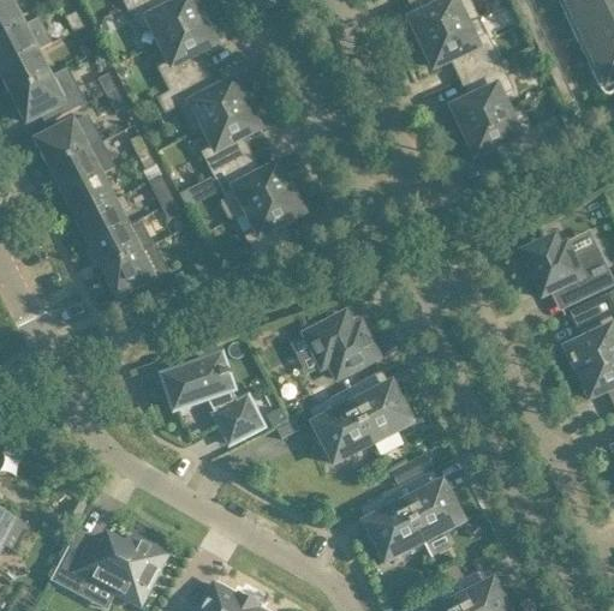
[(0,35),(22,24),(10,0),(6,0),(0,3),(0,35)]
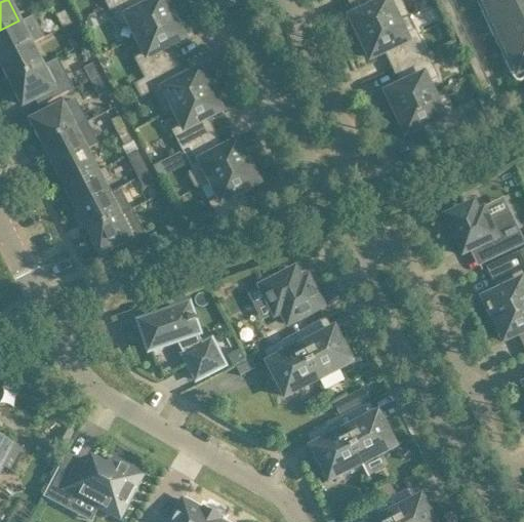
[(152,0),(145,4),(143,0),(115,0),(108,4),(119,26),(128,21),(135,35),(172,16),(164,0),(152,0)]
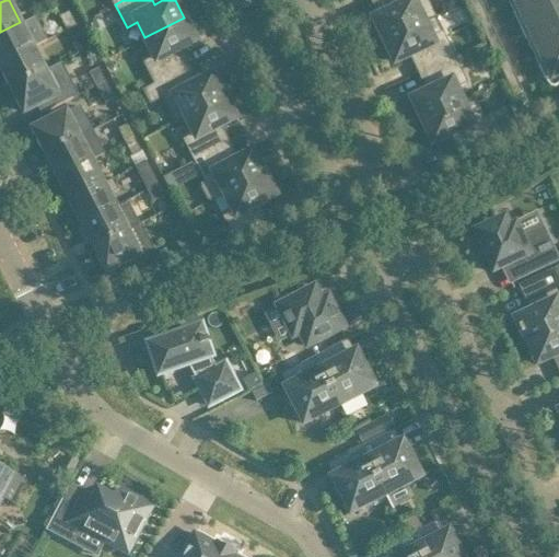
[(375,21),(384,38),(434,14),(427,0),(387,0),(392,8),(376,14),(373,16),(375,21)]
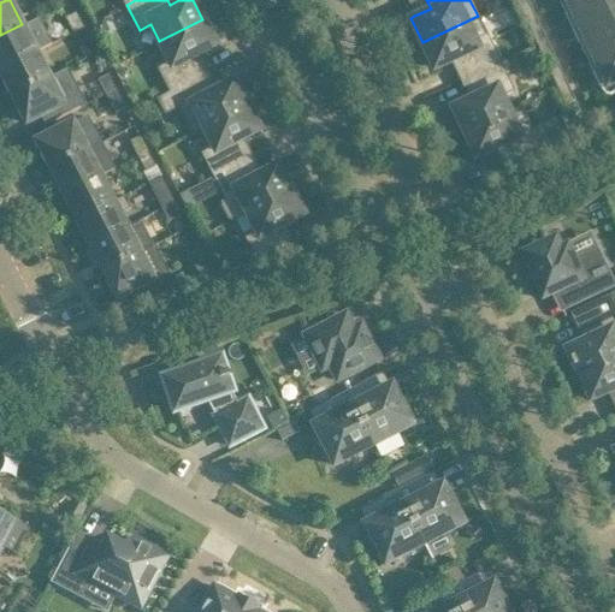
[(515,0),(522,13),(532,9),(527,0),(515,0)]
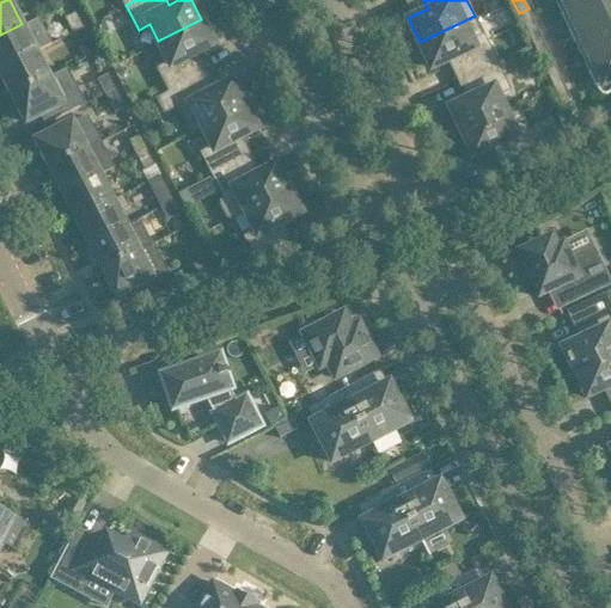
[(555,0),(561,12),(568,8),(574,23),(581,37),(574,41),(582,55),(590,71),(596,67),(602,81),(596,84),(597,88),(599,91),(600,92),(604,92),(606,92),(609,91),(610,90),(610,87),(610,0),(555,0)]
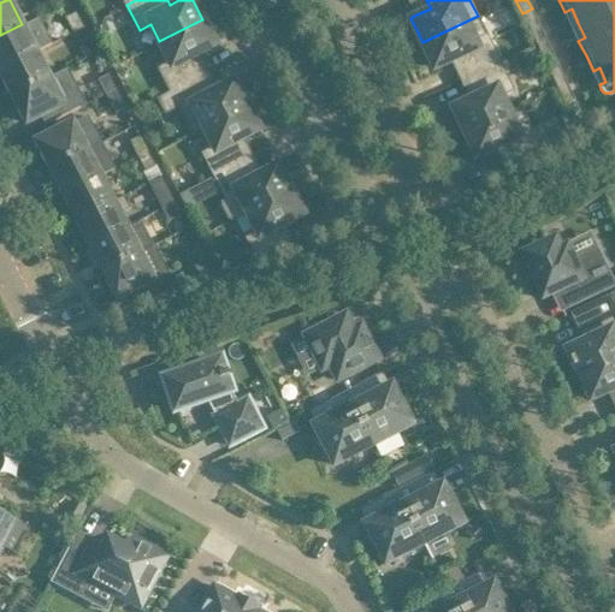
[(532,9),(522,13),(528,28),(538,24),(532,9)]
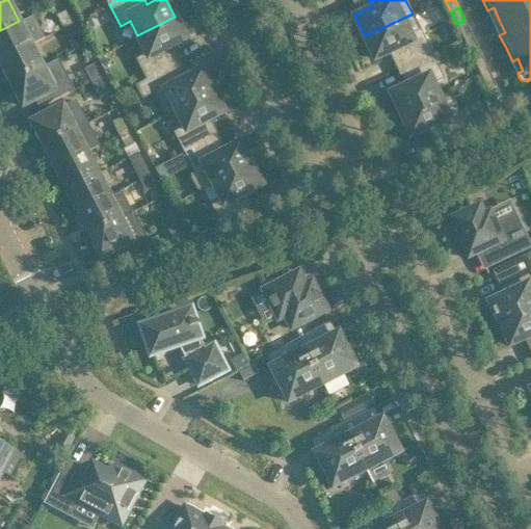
[(62,26),(72,21),(65,8),(56,12),(62,26)]
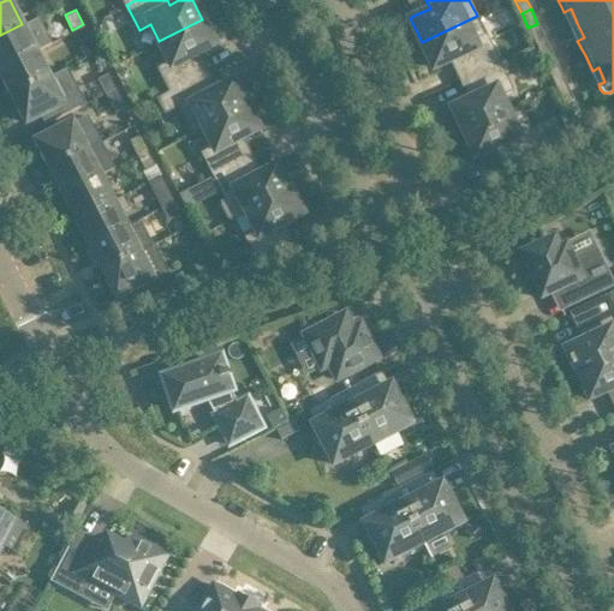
[(0,67),(35,49),(52,41),(39,16),(22,24),(0,35),(0,67)]
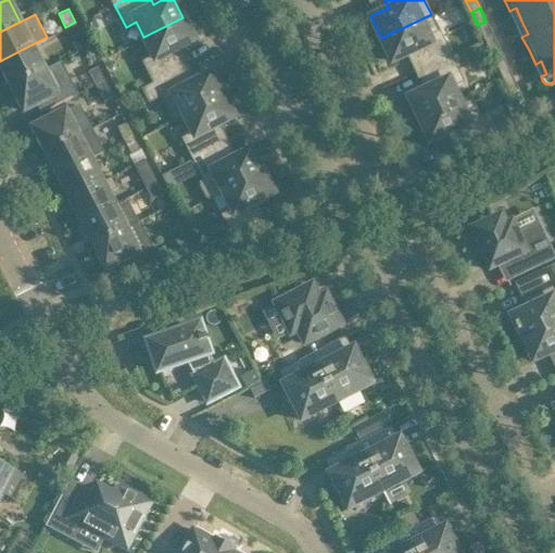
[(93,14),(83,21),(88,32),(95,27),(97,21),(93,14)]
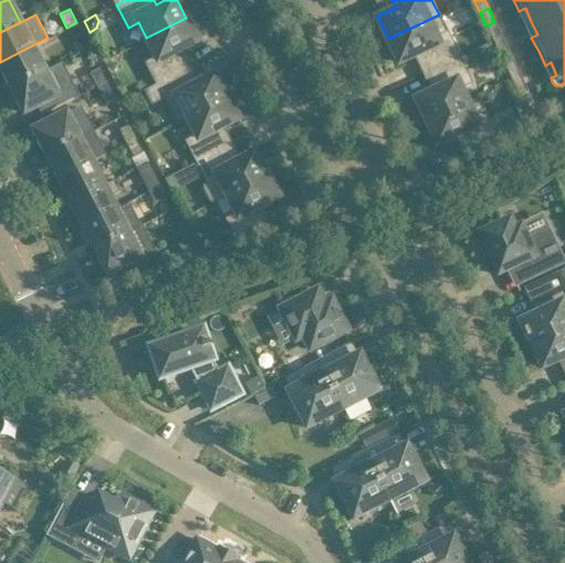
[(439,16),(439,14),(388,39),(396,55),(398,61),(401,60),(417,52),(426,71),(458,55),(446,30),(436,35),(428,20),(439,16)]
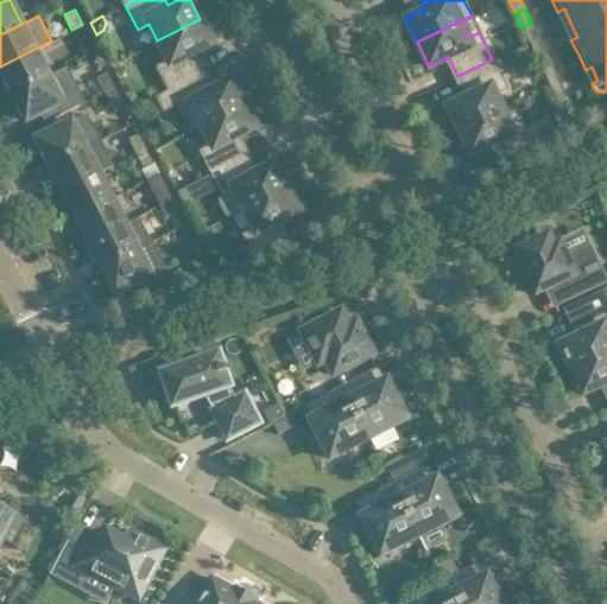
[(209,37),(200,19),(157,40),(165,57),(155,63),(168,88),(202,70),(193,52),(209,44),(212,42),(209,37)]
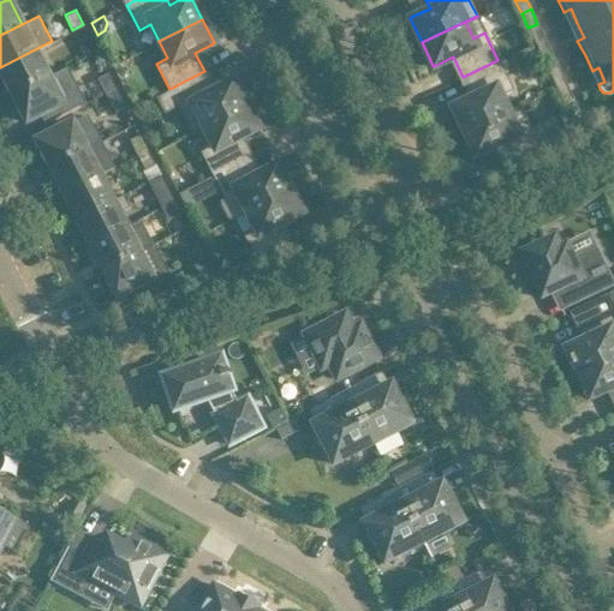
[(537,24),(528,28),(535,43),(544,39),(537,24)]
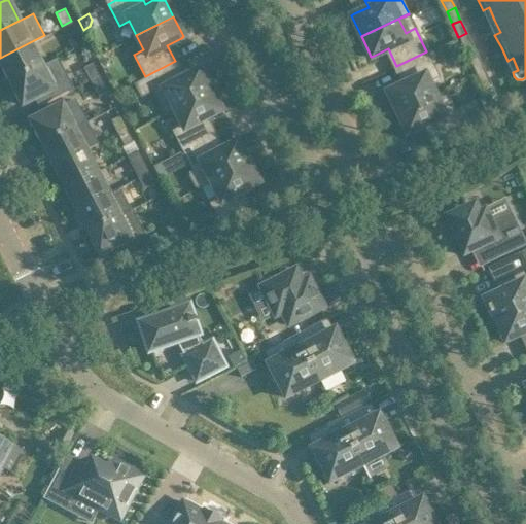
[(73,32),(66,36),(72,47),(79,43),(73,32)]
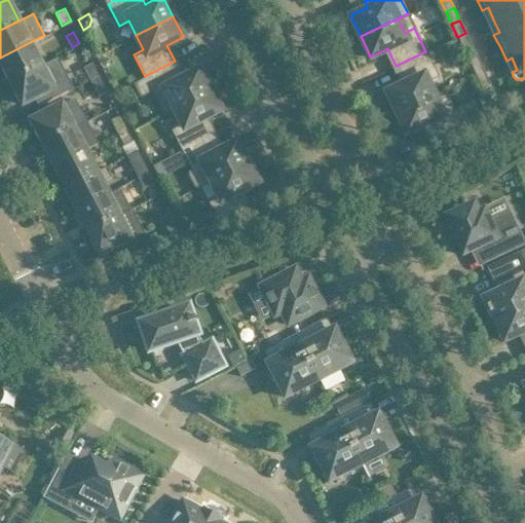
[(465,33),(457,37),(463,49),(472,45),(465,33)]
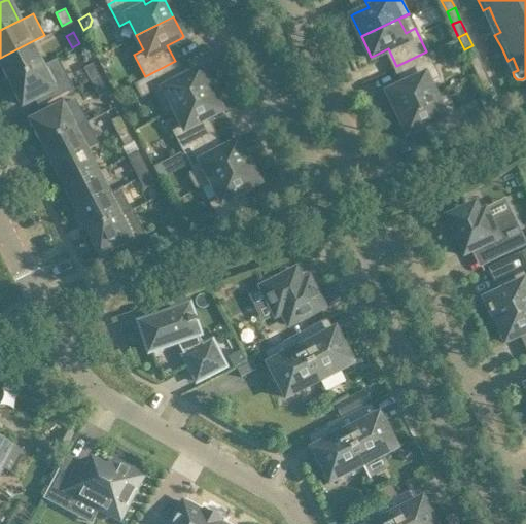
[(11,80),(41,65),(30,42),(0,58),(11,80)]
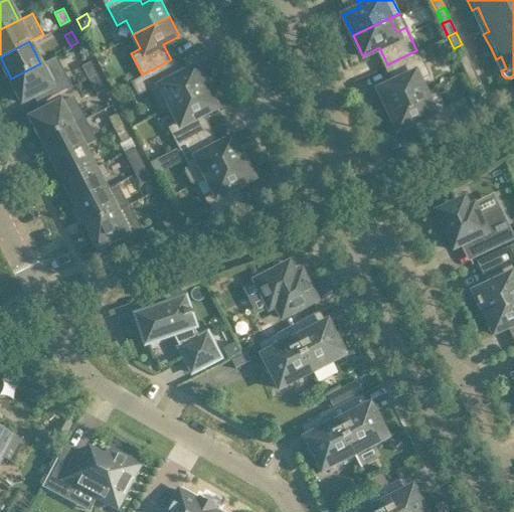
[(462,44),(454,48),(460,60),(468,57),(462,44)]
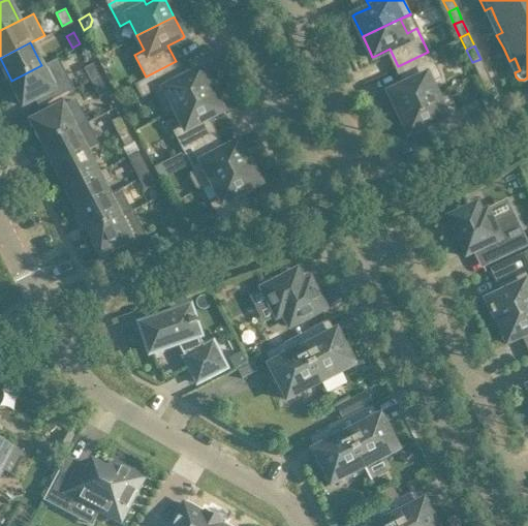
[(399,113),(436,94),(429,80),(439,75),(428,52),(398,66),(406,83),(389,91),(399,113)]
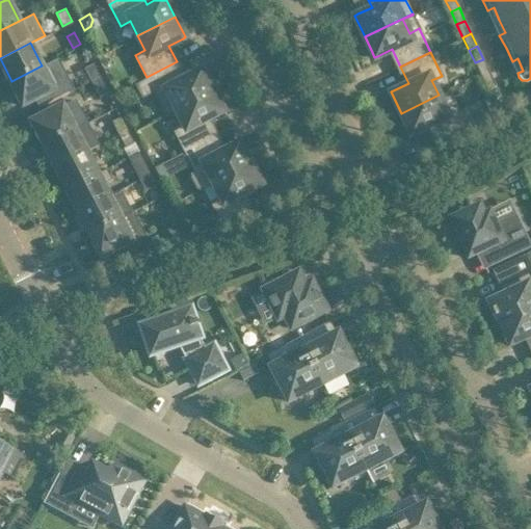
[(37,107),(74,88),(58,56),(42,65),(11,81),(23,104),(33,98),(37,107)]
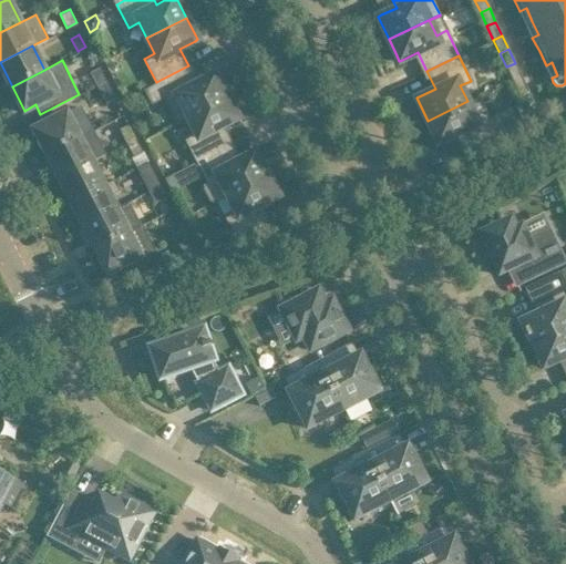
[(515,63),(506,67),(513,81),(522,77),(515,63)]
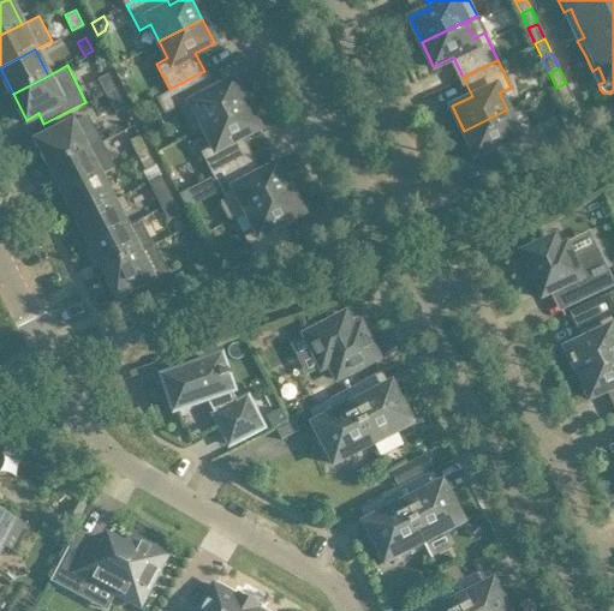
[(233,79),(231,81),(213,90),(204,71),(170,89),(156,96),(165,111),(177,103),(191,131),(245,103),(236,84),(233,79)]
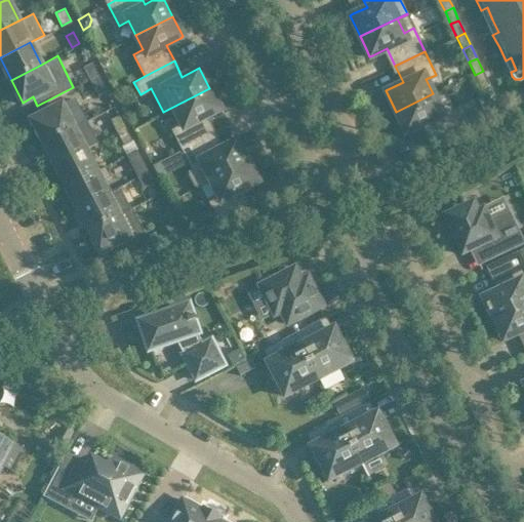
[(89,78),(98,74),(91,62),(83,66),(89,78)]
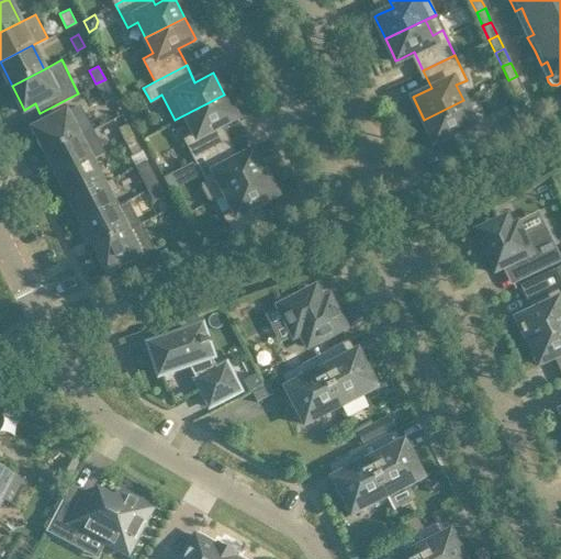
[(517,76),(508,80),(515,93),(524,90),(517,76)]
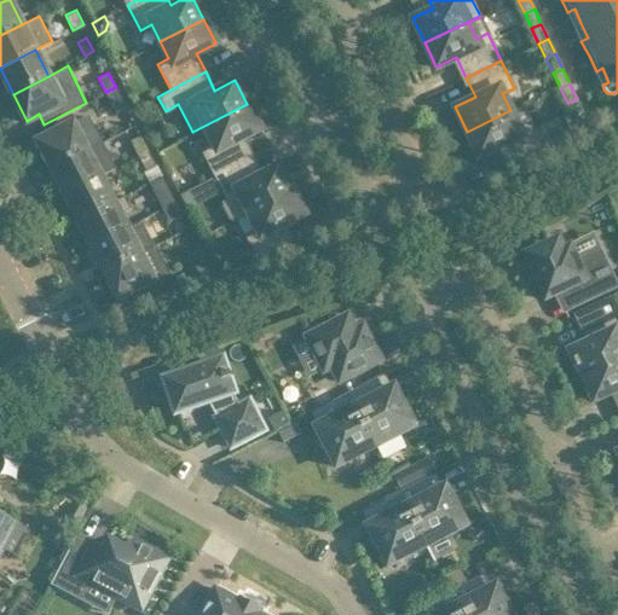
[(115,111),(126,105),(116,87),(105,92),(115,111)]
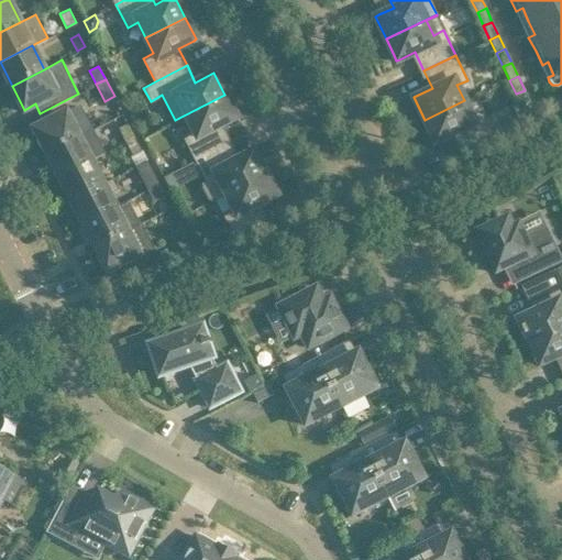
[(194,130),(183,135),(195,158),(227,143),(218,125),(221,124),(233,118),(231,113),(233,111),(224,95),(186,114),(186,116),(194,130)]
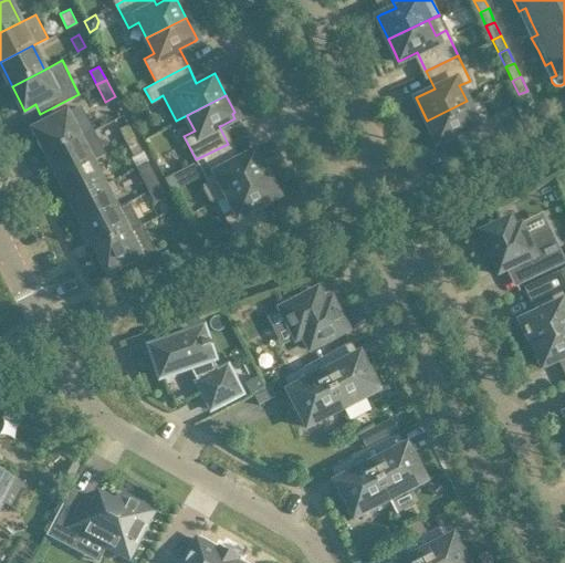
[(473,116),(467,101),(427,121),(437,143),(456,134),(464,154),(497,138),(518,126),(509,108),(488,118),(484,112),(473,116)]
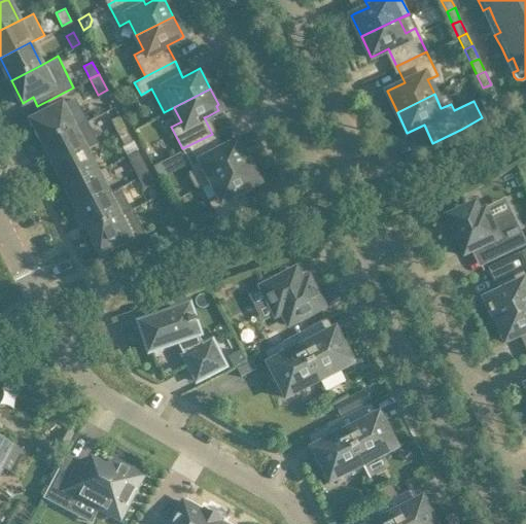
[(32,119),(43,142),(86,119),(74,97),(32,119)]
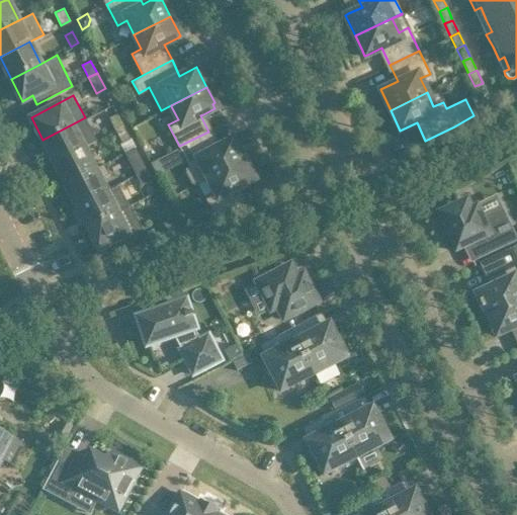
[(117,112),(108,117),(115,130),(123,124),(117,112)]
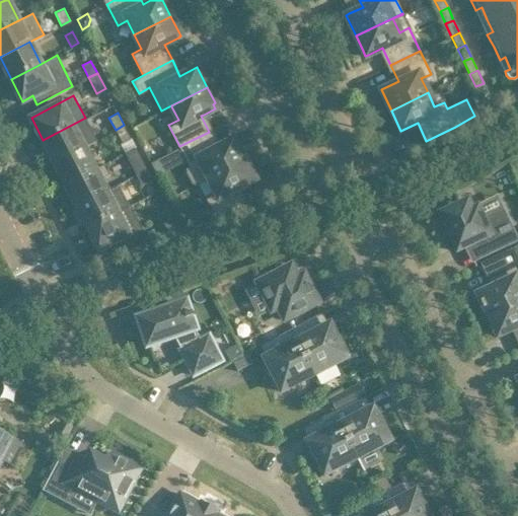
[(54,161),(83,146),(96,139),(85,118),(72,125),(43,140),(54,161)]
